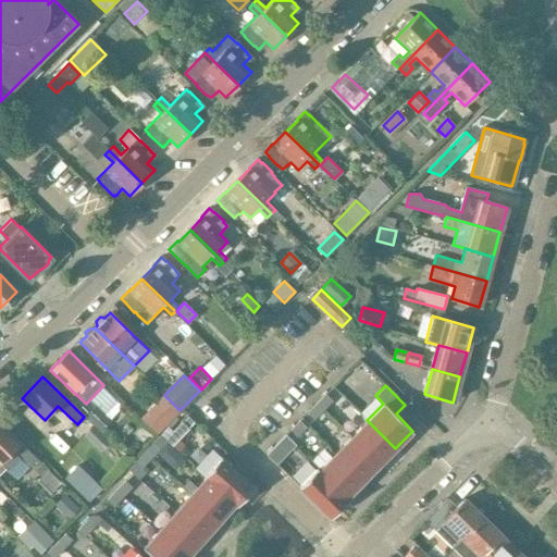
[(322,409),(332,400),(325,394),(316,404),(322,409)]
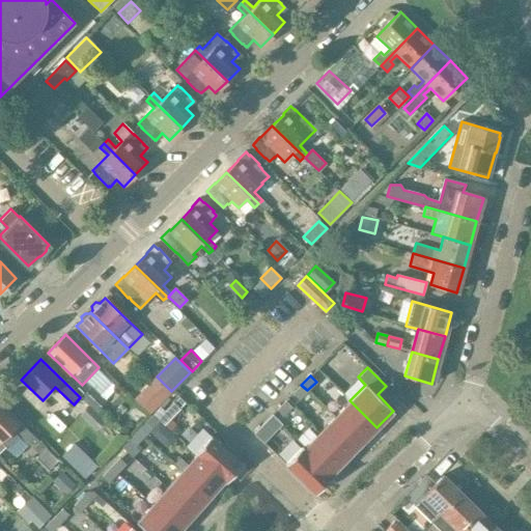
[(151,412),(171,391),(157,376),(136,397),(151,412)]
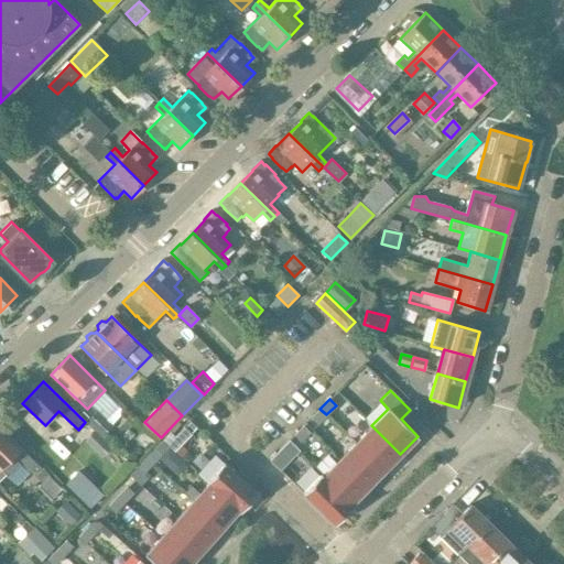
[(317,424),(326,414),(320,409),(311,418),(317,424)]
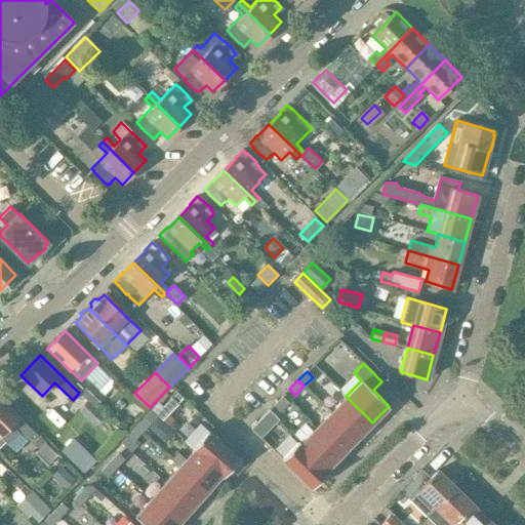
[(90,382),(80,393),(93,406),(104,396),(90,382)]
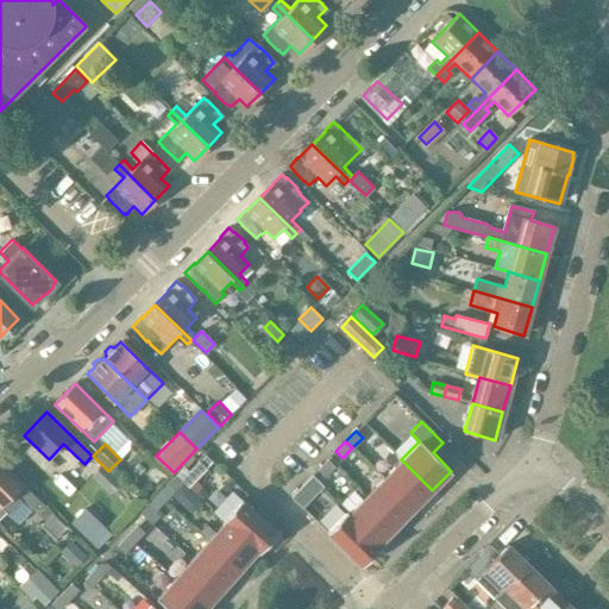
[(325,476),(334,466),(327,459),(318,470),(325,476)]
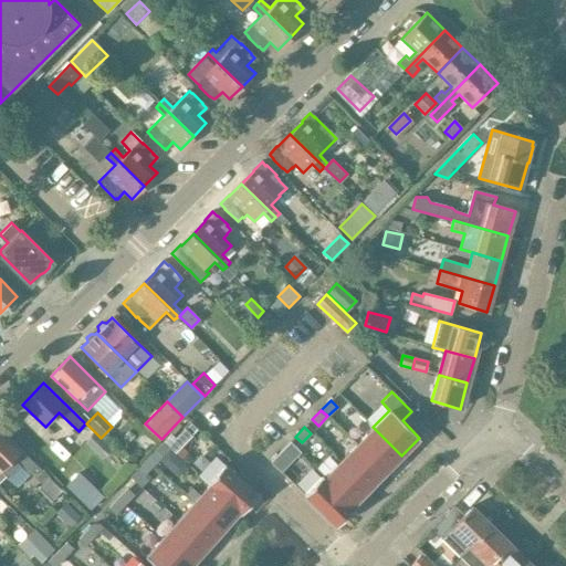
[(401,456),(373,427),(356,444),(385,472),(401,456)]
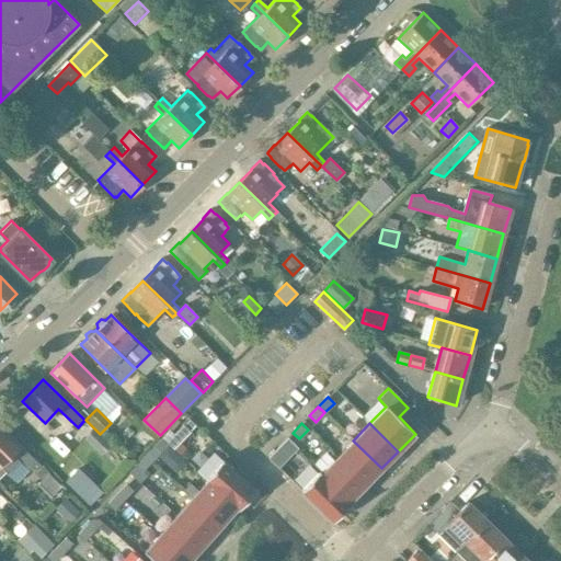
[(0,425),(0,477),(6,472),(8,474),(21,461),(30,470),(32,467),(35,470),(39,466),(39,465),(37,461),(0,425)]
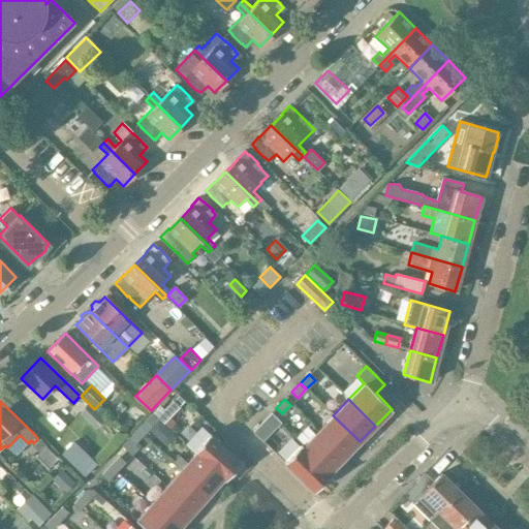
[(162,423),(179,406),(173,401),(156,417),(162,423)]
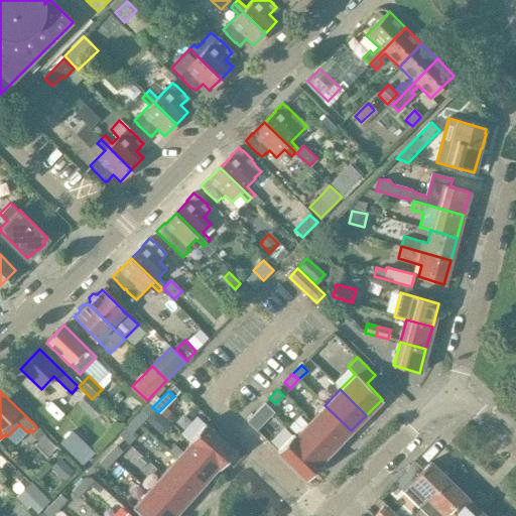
[(141,409),(132,418),(138,423),(146,414),(155,423),(160,418),(146,403),(141,409)]
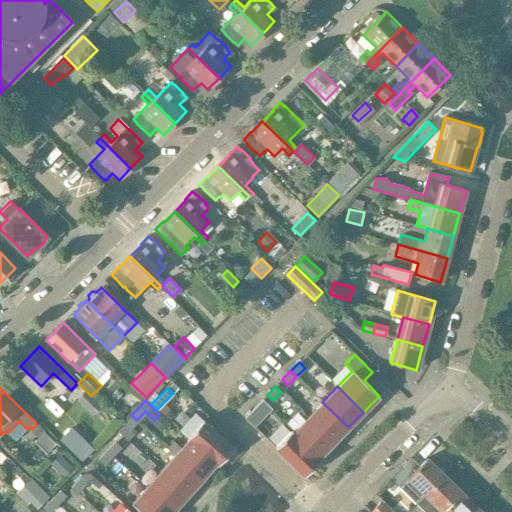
[(271,408),(262,400),(244,418),(254,427),(271,408)]
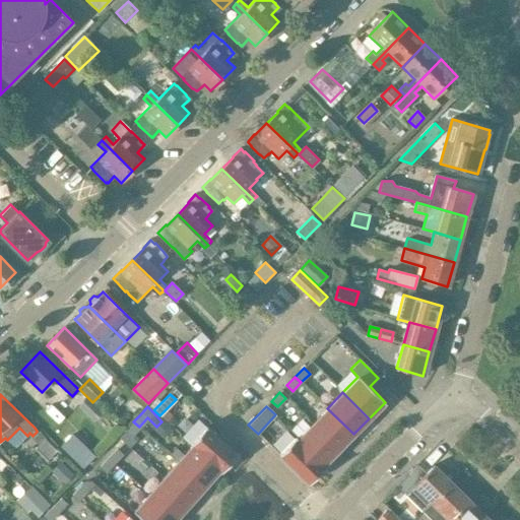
[(353,434),(327,408),(312,424),(338,450),(353,434)]
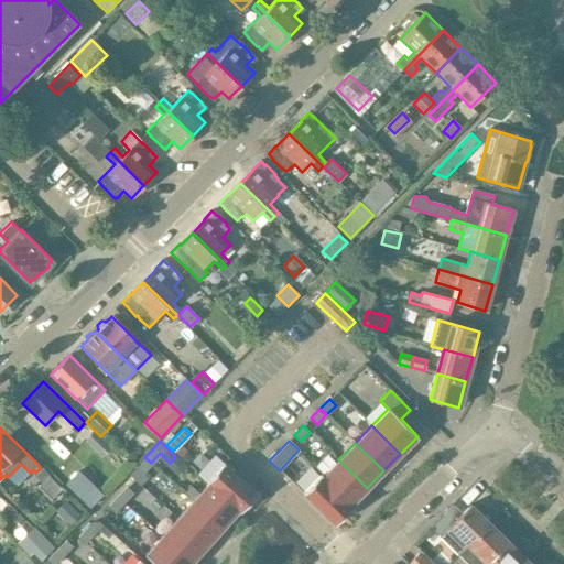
[(137,467),(130,475),(140,485),(148,477),(142,473),(151,463),(144,457),(136,466),(137,467)]
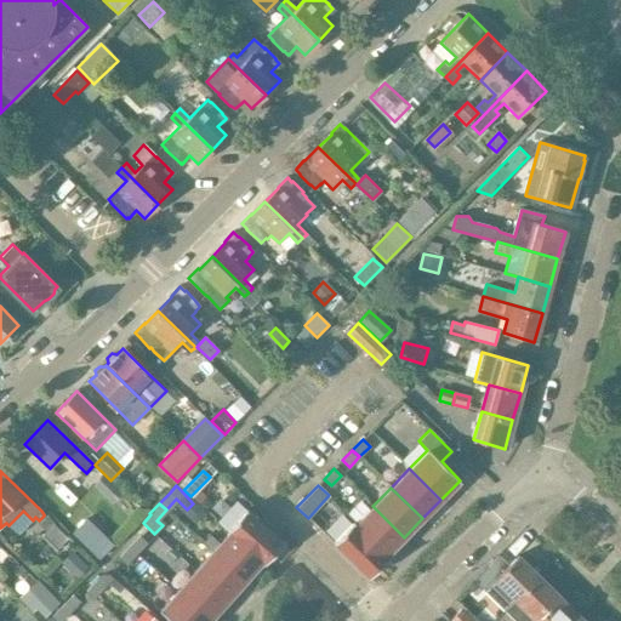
[(404,537),(372,506),(355,524),(353,522),(352,523),(388,557),(387,554),(404,537)]
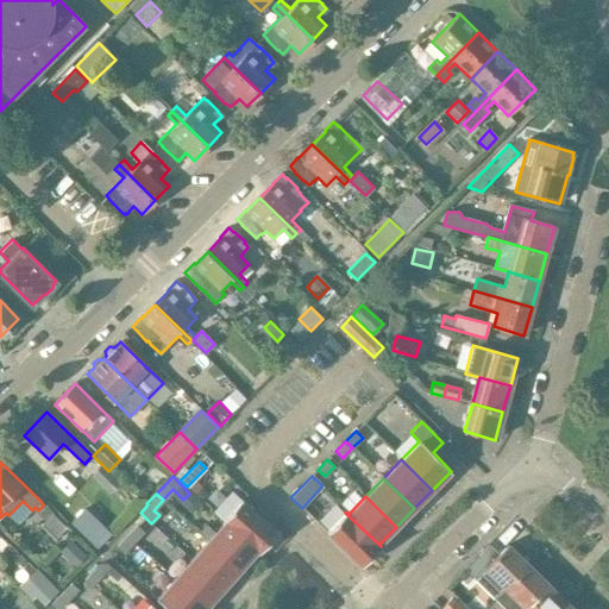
[(242,498),(223,519),(259,552),(277,532),(242,498)]
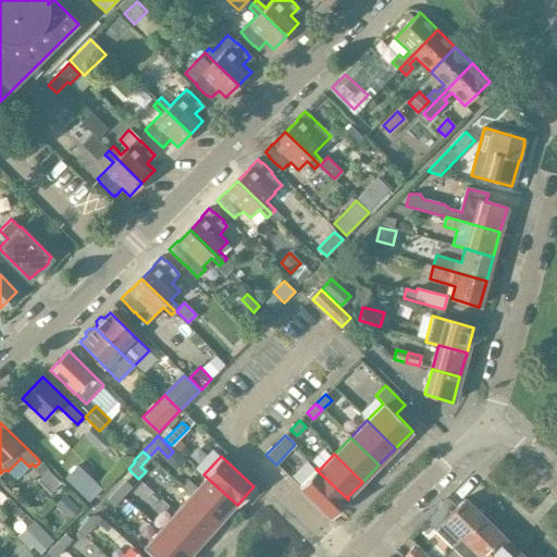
[(78,466),(65,479),(88,502),(101,489),(78,466)]
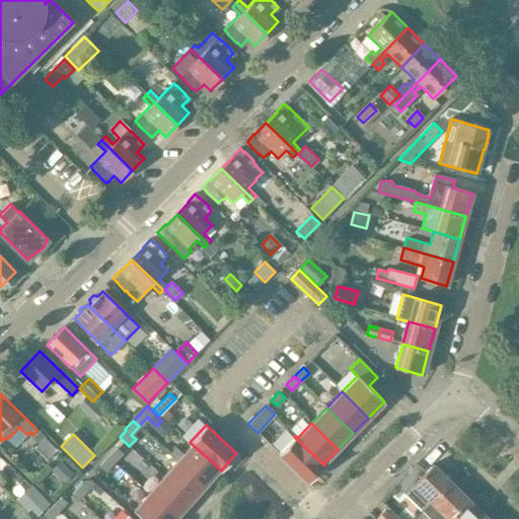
[(324,465),(294,437),(278,453),(308,483),(324,465)]
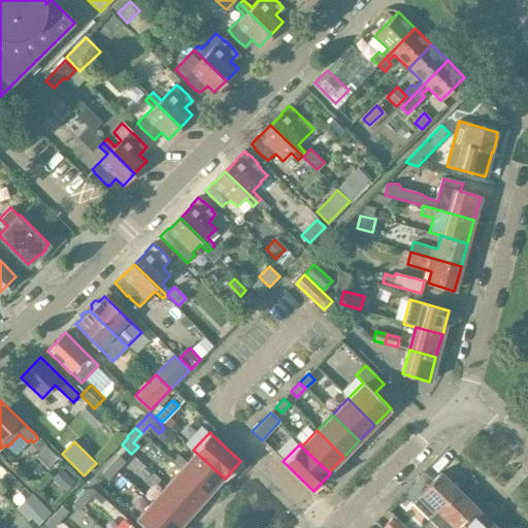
[(56,458),(43,446),(36,454),(48,466),(56,458)]
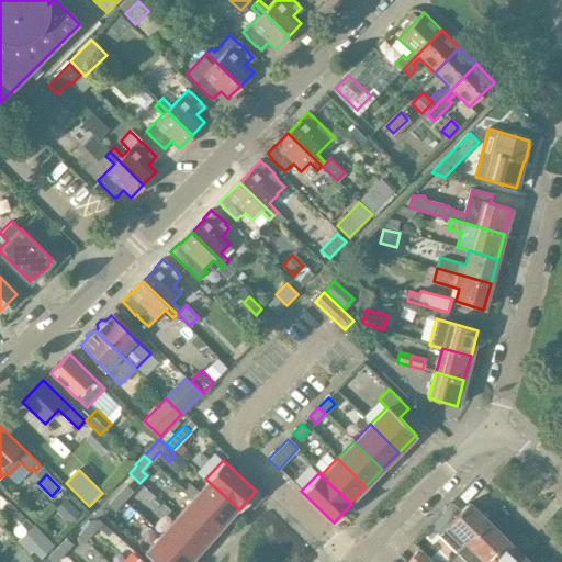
[(189,484),(183,491),(192,498),(222,525),(237,508),(239,509),(205,479),(205,480),(208,481),(198,492),(189,484)]
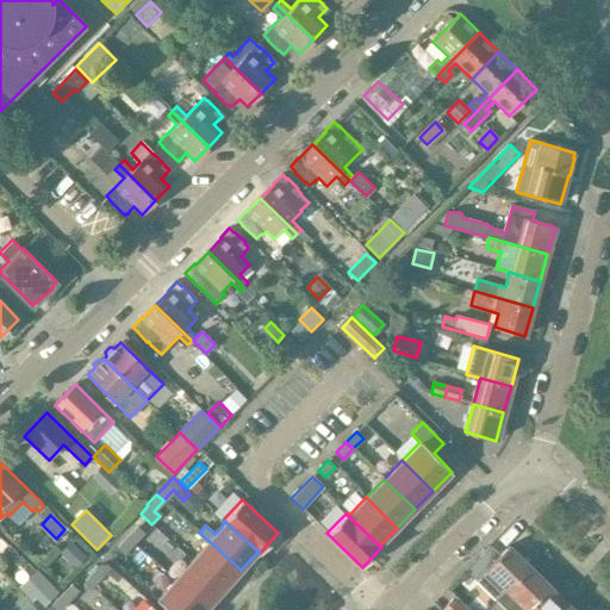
[(136,527),(126,536),(134,543),(143,533),(136,527)]
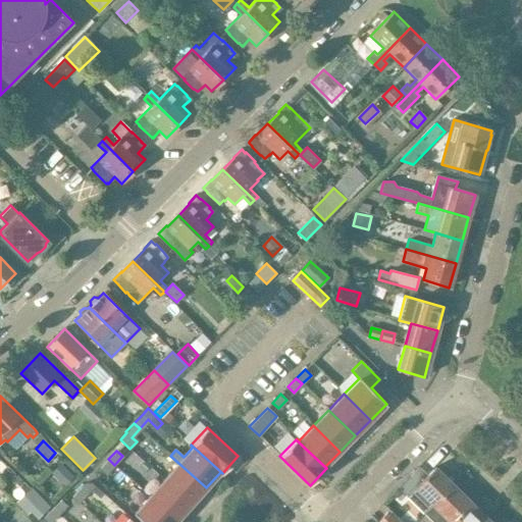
[(106,474),(114,465),(108,459),(100,468),(106,474)]
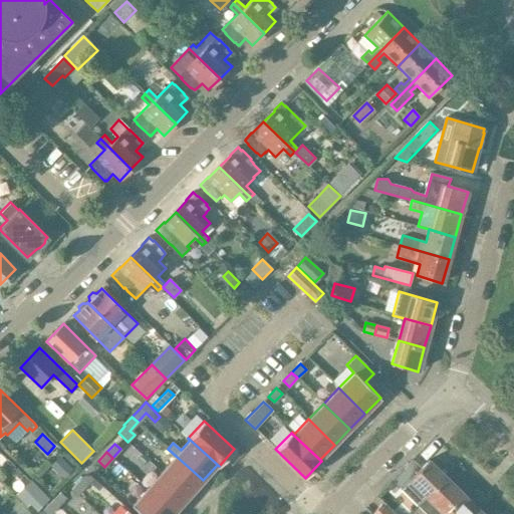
[(203,480),(176,456),(162,472),(189,496),(203,480)]
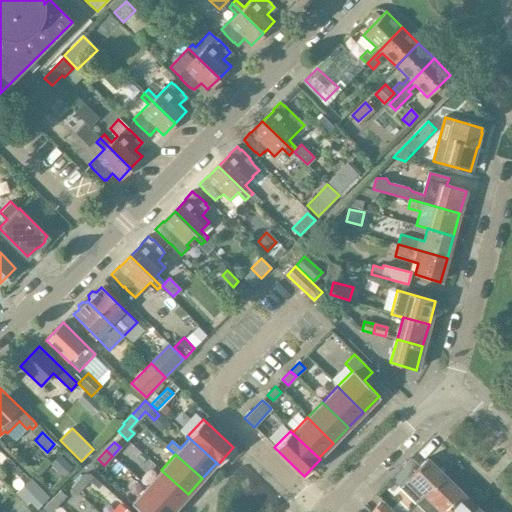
[(59,456),(51,465),(63,477),(71,468),(59,456)]
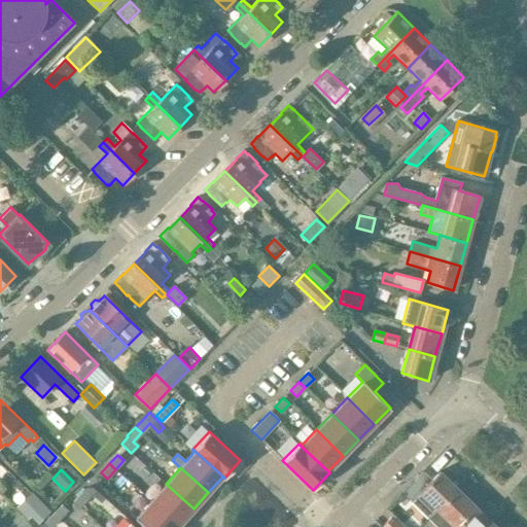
[(428,519),(456,489),(438,471),(415,496),(425,505),(420,512),(428,519)]
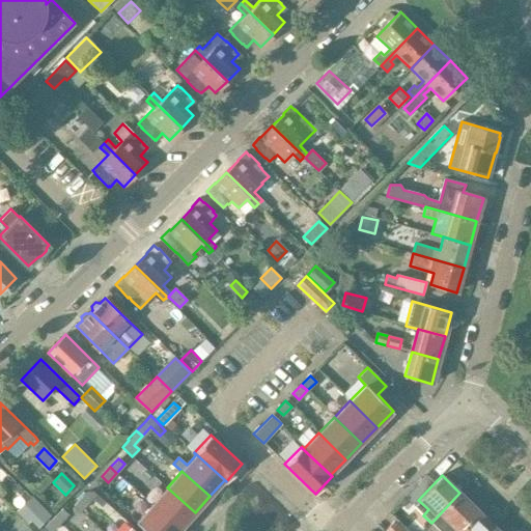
[(195,512),(167,487),(151,504),(179,529),(195,512)]
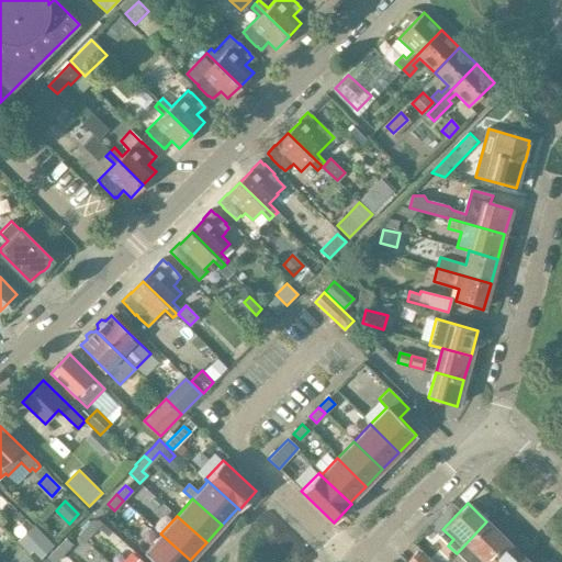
[(85,540),(101,523),(98,519),(92,520),(78,534),(85,540)]
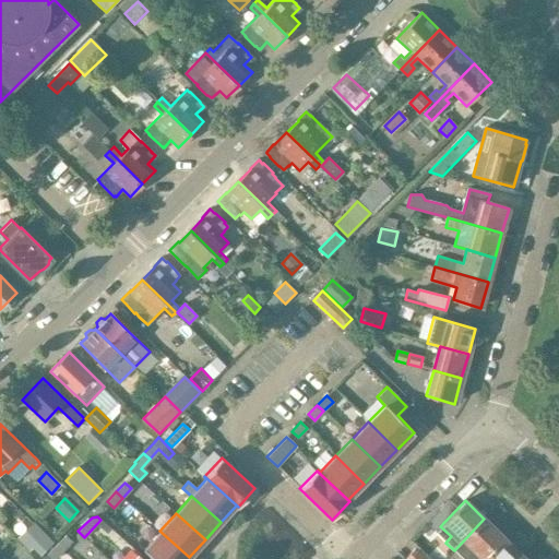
[(462,558),(482,558),(503,537),(484,519),(454,550),(462,558)]
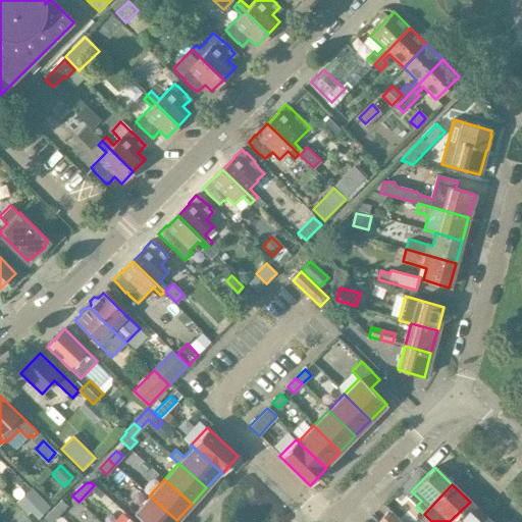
[(34,521),(35,521),(52,505),(38,491),(32,499),(39,505),(28,516),(34,521)]
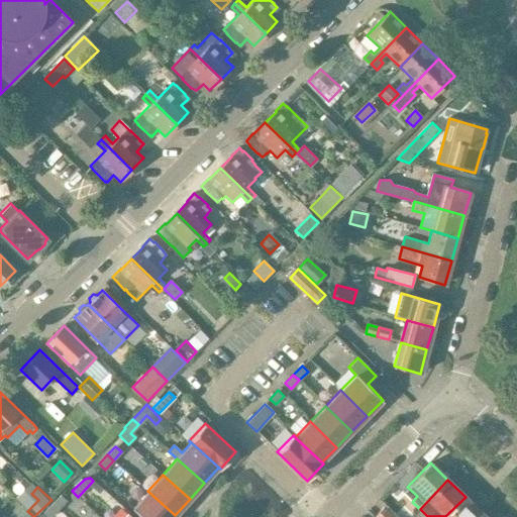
[(173,516),(175,515),(147,491),(132,508),(142,516),(173,516)]
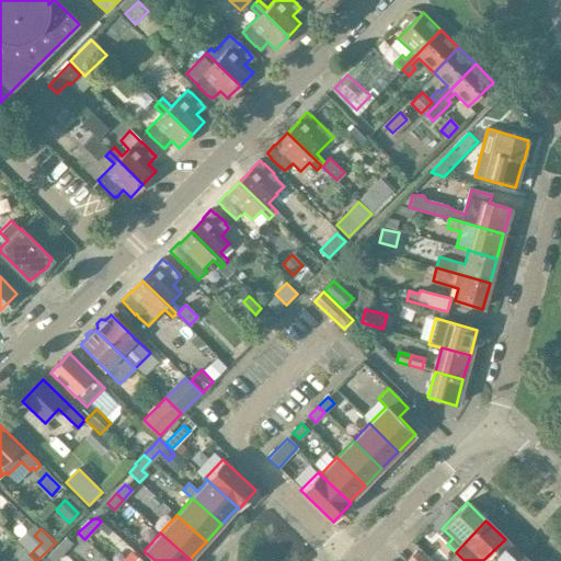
[(71,542),(70,541),(65,536),(55,546),(61,551),(71,542)]
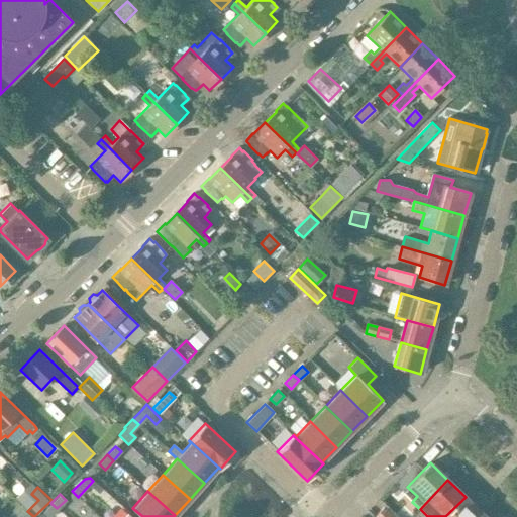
[(479,516),(483,514),(466,497),(445,516),(479,516)]
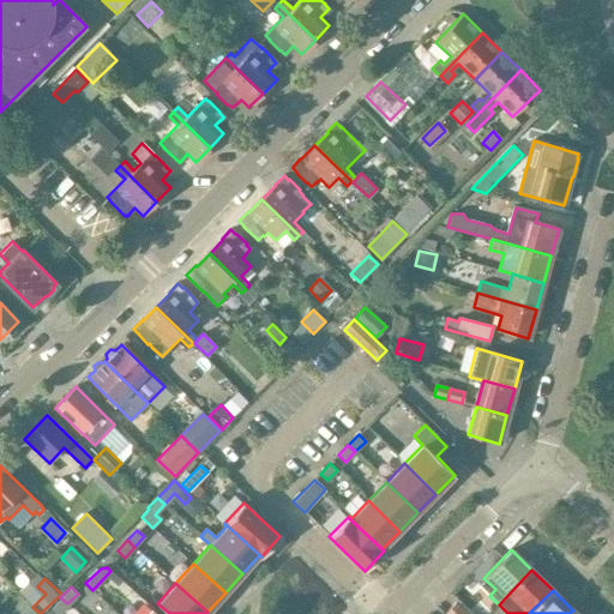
[(56,613),(58,613),(67,603),(60,597),(50,608),(56,613)]
